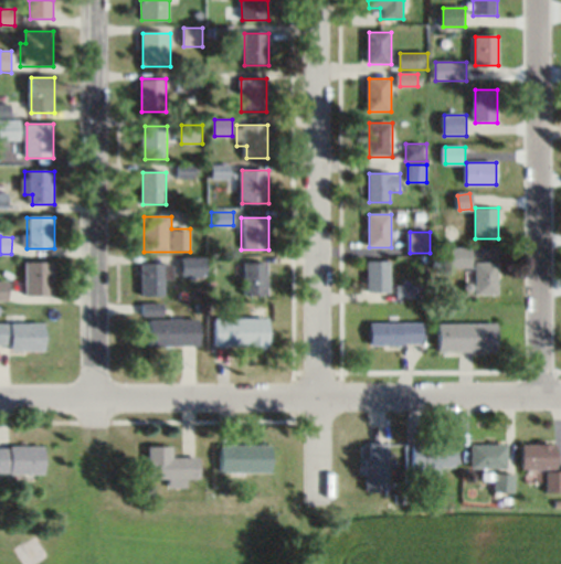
[(452,268),(473,268),(473,247),(452,247),(452,268)]
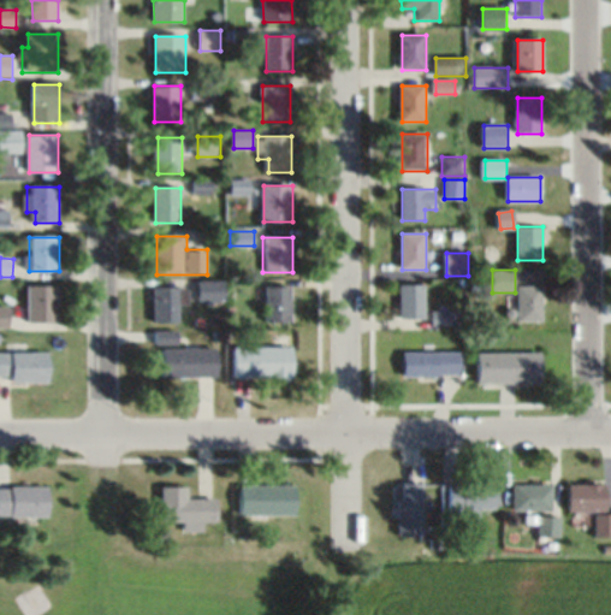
[(226,302),(226,282),(200,282),(200,302),(226,302)]
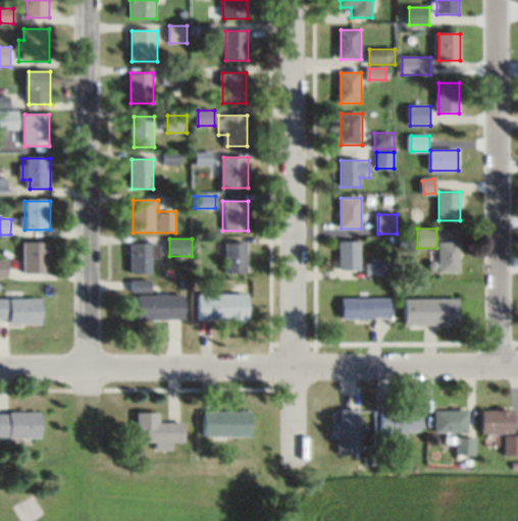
[(50,242),(26,242),(26,274),(50,274),(50,242)]
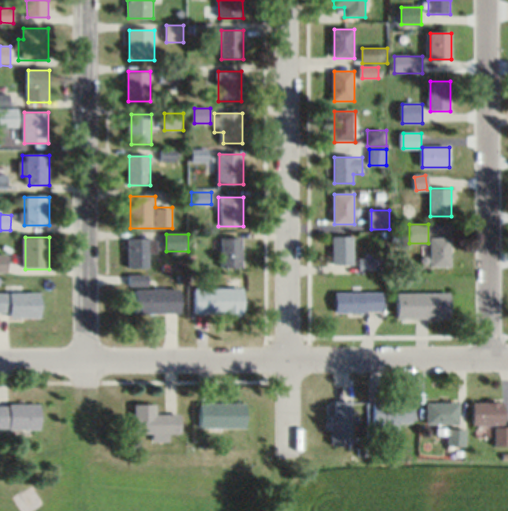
[(334,265),(354,265),(354,237),(334,237),(334,265)]
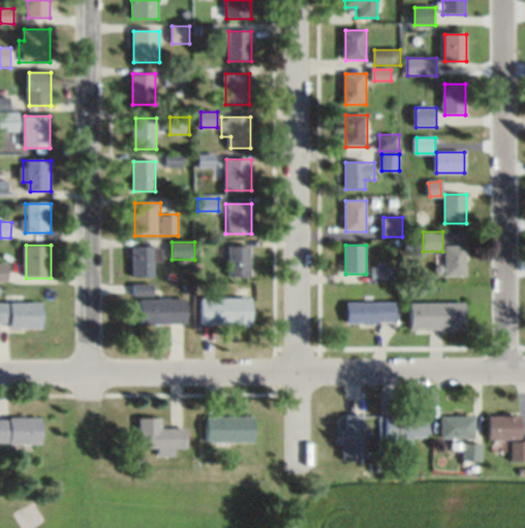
[(229,277),(251,277),(251,246),(229,246),(229,277)]
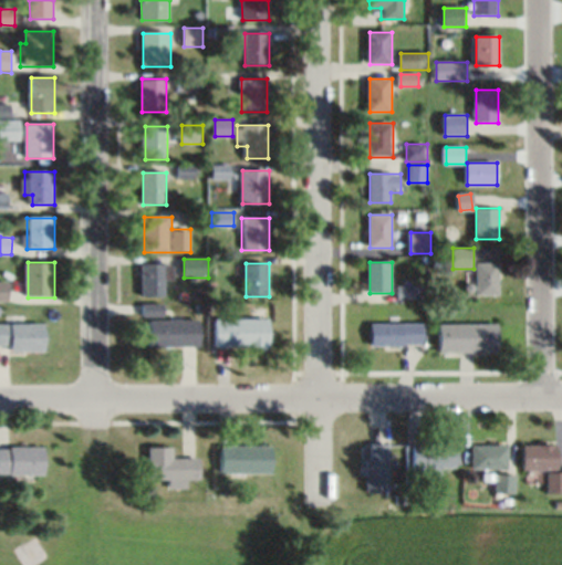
[(500,263),(477,263),(477,296),(500,296),(500,263)]
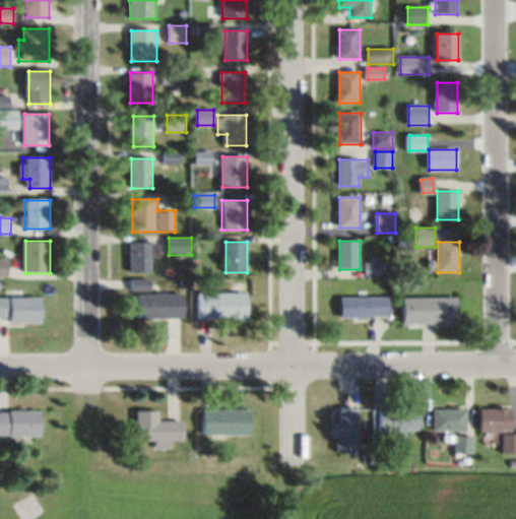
[(154,243),(135,243),(135,273),(154,273),(154,243)]
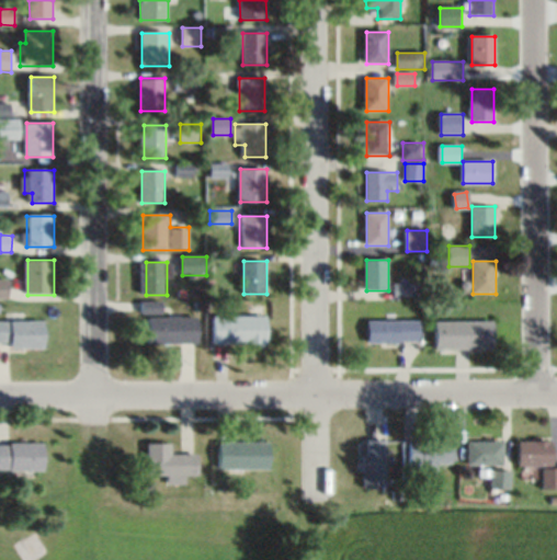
[(0,280),(0,299),(11,299),(11,280),(0,280)]
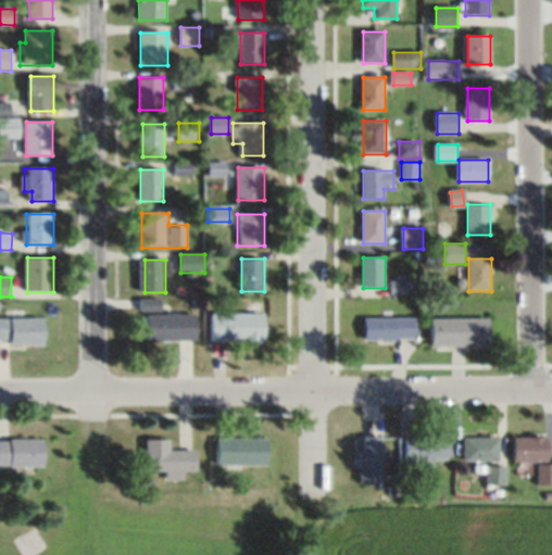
[(391,294),(414,294),(414,281),(391,281),(391,294)]
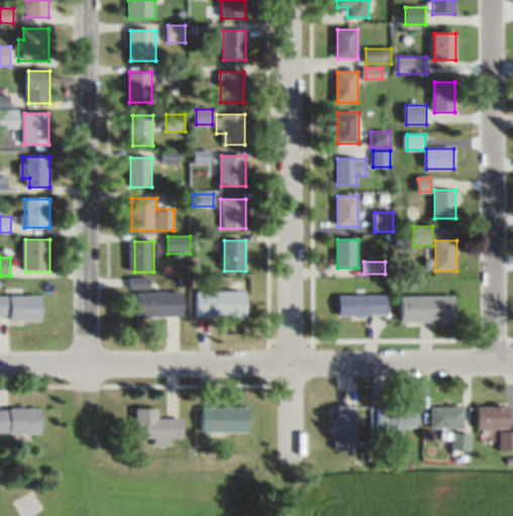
[(198,317),(248,317),(248,292),(198,292),(198,317)]
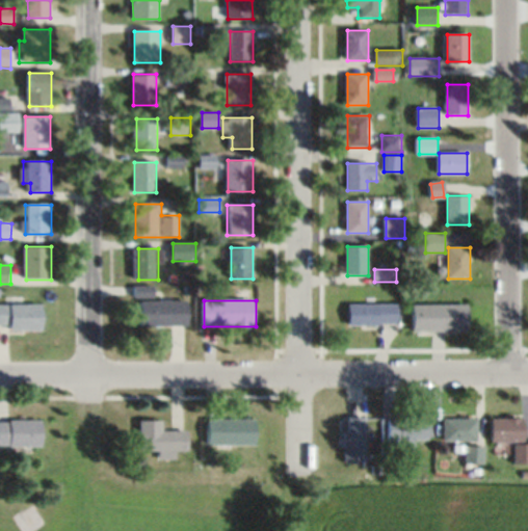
[(189,326),(189,301),(142,301),(142,326),(189,326)]
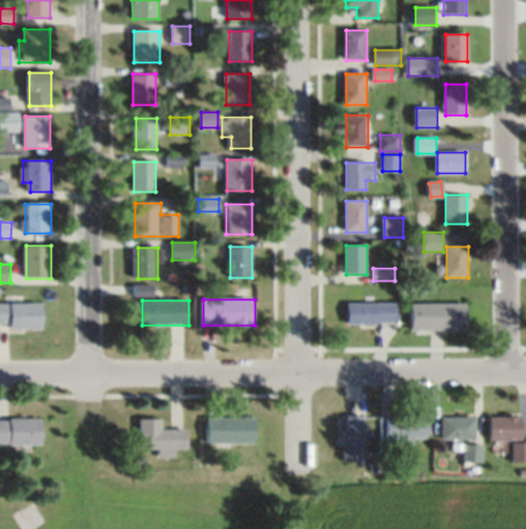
[(45,303),(0,303),(0,328),(45,329),(45,303)]
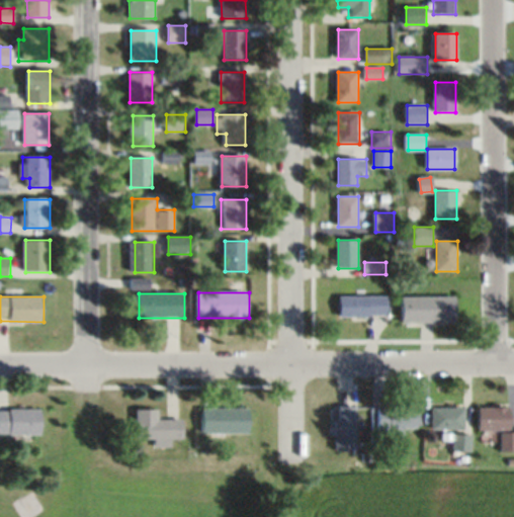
[(340,317),(388,317),(388,296),(340,296),(340,317)]
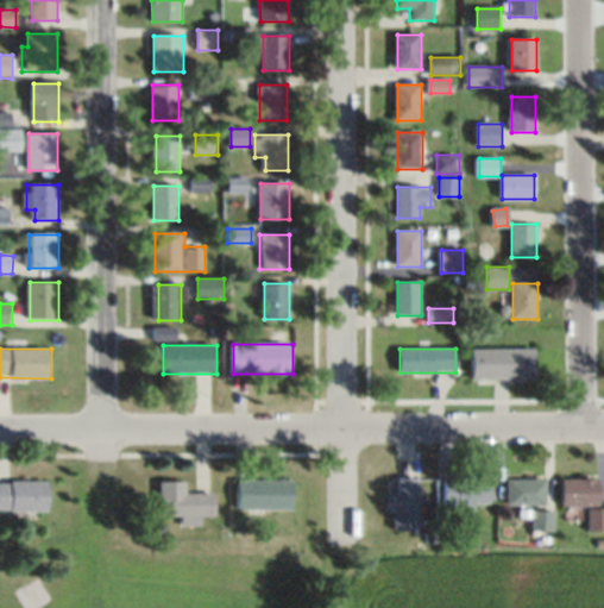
[(536,349),(472,349),(472,380),(536,380),(536,349)]
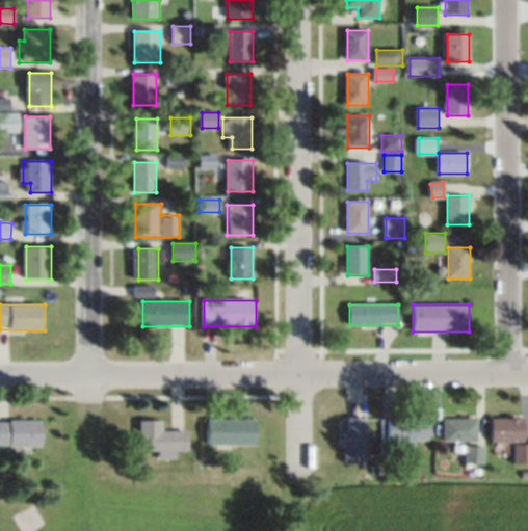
[(367,463),(367,418),(345,418),(345,463),(367,463)]
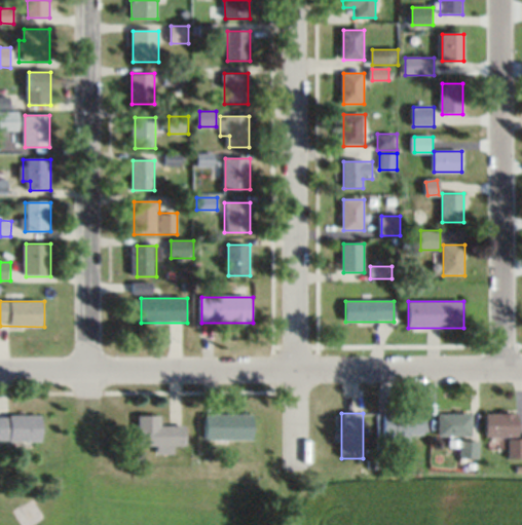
[(207,441),(254,441),(254,414),(207,414),(207,441)]
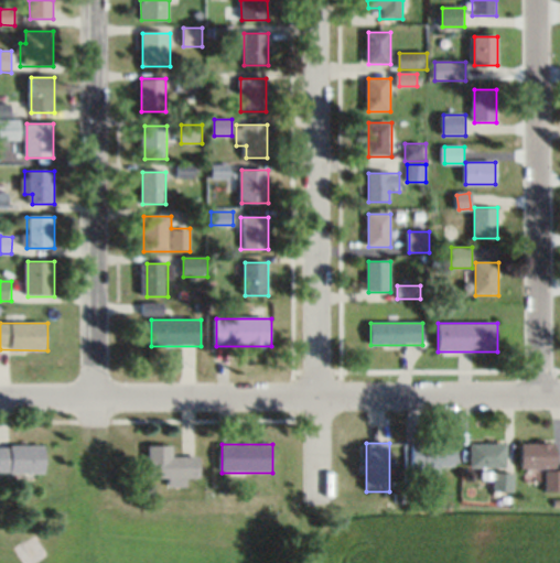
[(441,479),(441,467),(455,467),(455,444),(413,444),(413,479),(441,479)]
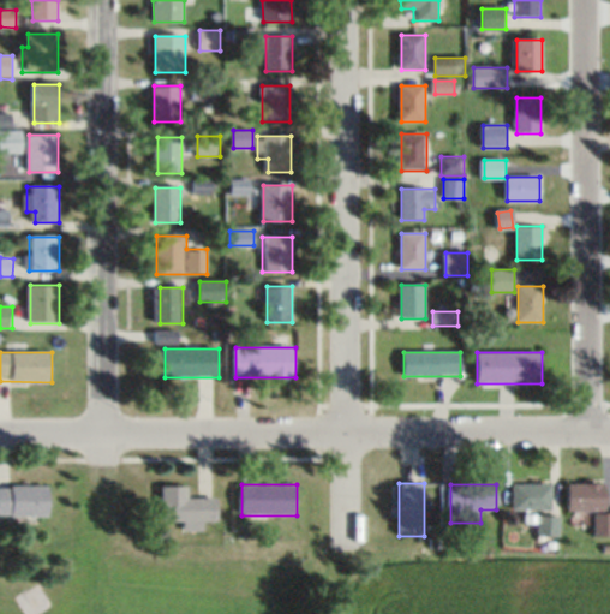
[(513,511),(552,511),(552,484),(513,484),(513,511)]
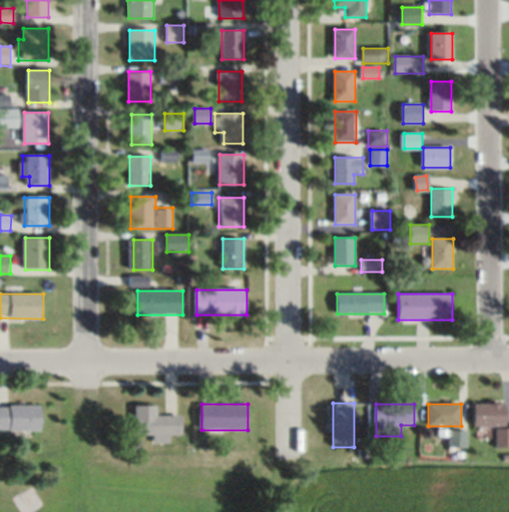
[(475,426),(505,426),(505,404),(475,404),(475,426)]
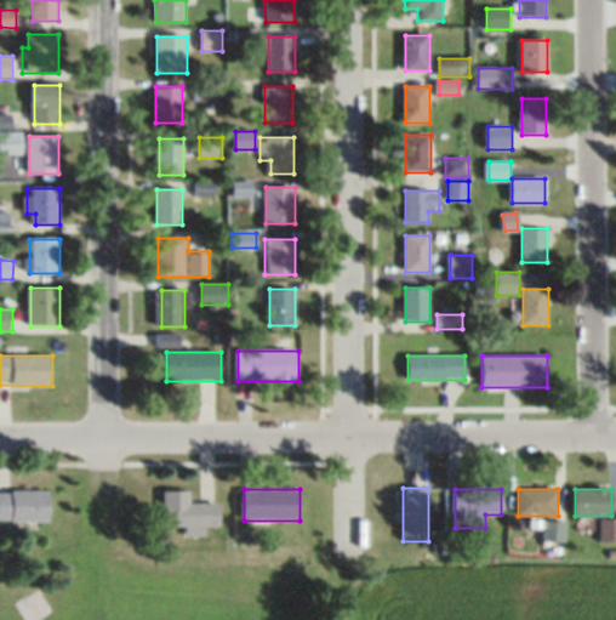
[(51,491),(0,490),(0,521),(51,521),(51,491)]
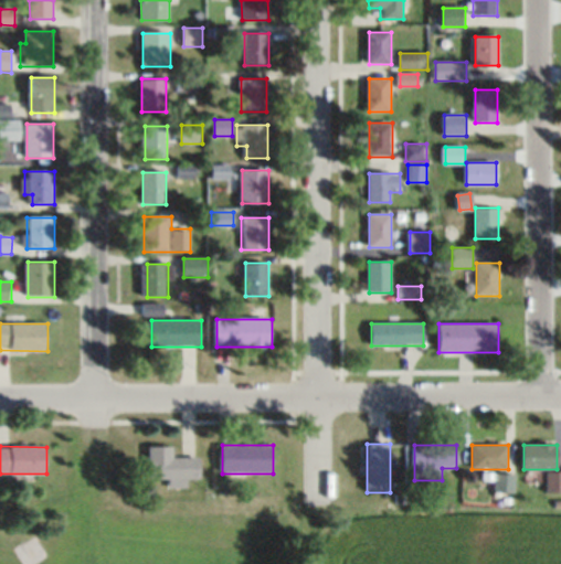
[(171,488),(190,488),(190,479),(201,479),(201,458),(175,458),(175,447),(150,447),(150,479),(171,479),(171,488)]
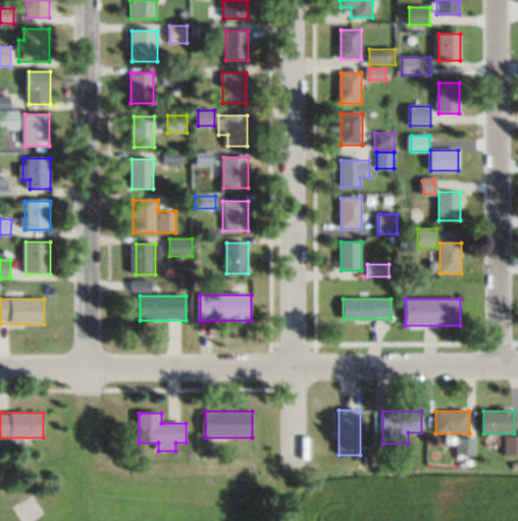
[(517,435),(506,435),(506,456),(517,455),(517,435)]
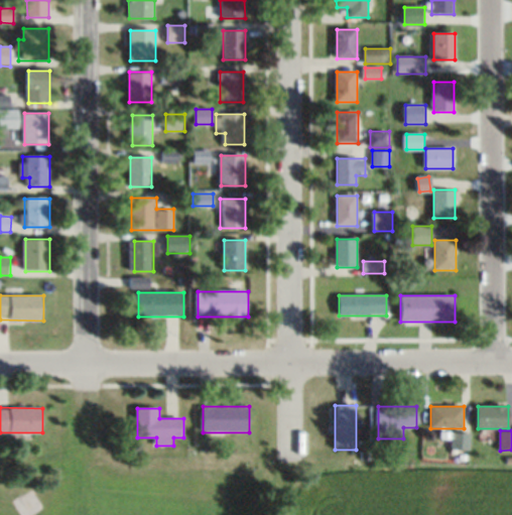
[(471,433),(453,433),(453,449),(471,449),(471,433)]
